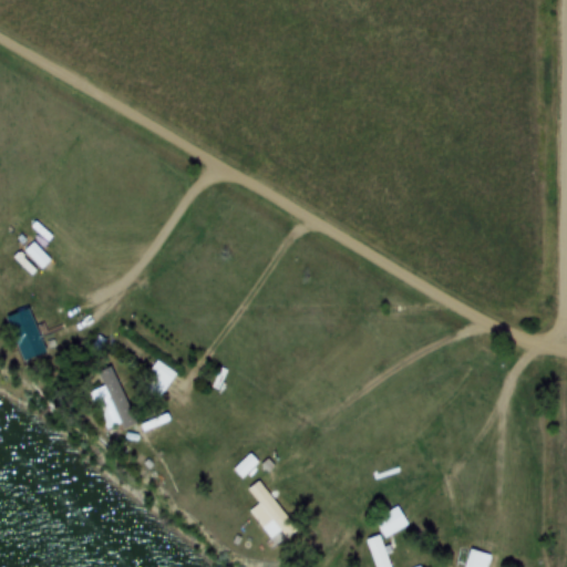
[(23,251),(41,270),(50,263),(33,243),(23,251)]
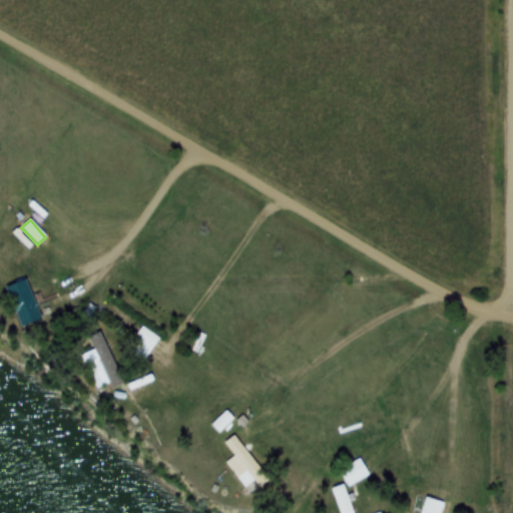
[(5,288),(21,328),(42,320),(25,280),(5,288)]
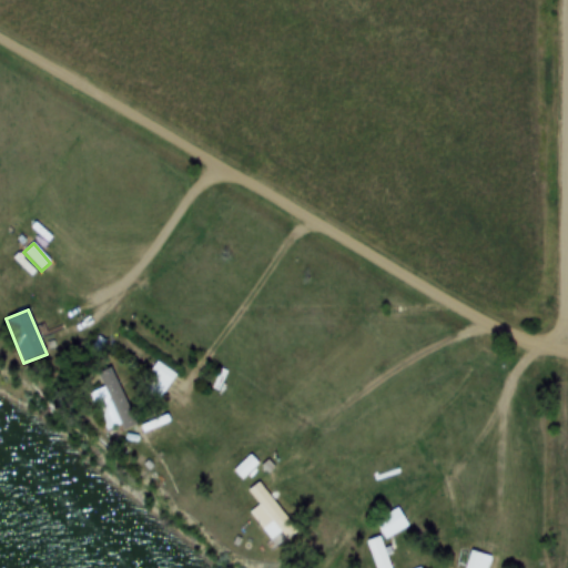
[(158,398),(176,377),(159,362),(140,384),(158,398)]
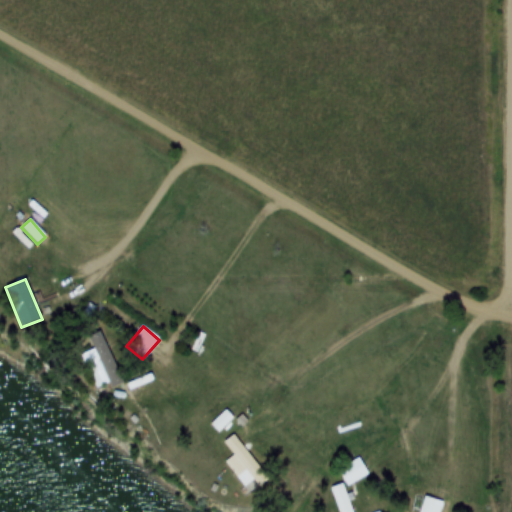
[(112,388),(122,384),(101,332),(88,337),(93,350),(81,354),(95,389),(110,383),(112,388)]
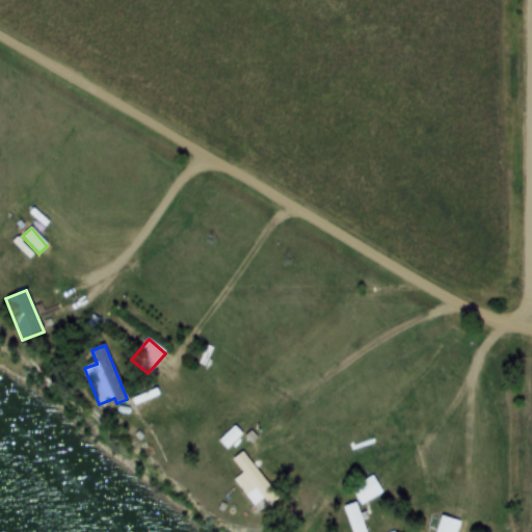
[(218,442),(227,450),(242,434),(233,426),(218,442)]
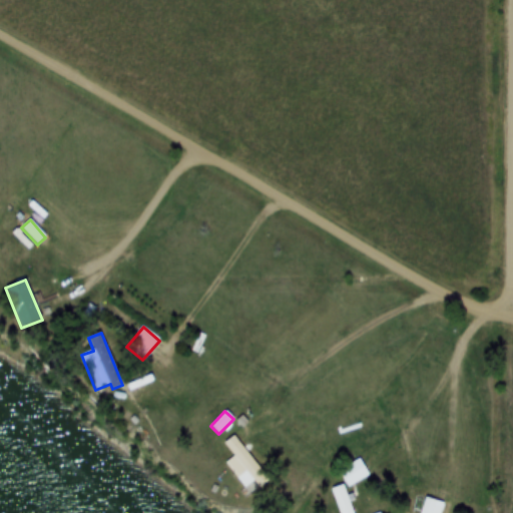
[(224,464),(244,489),(262,476),(230,436),(222,442),(233,457),(224,464)]
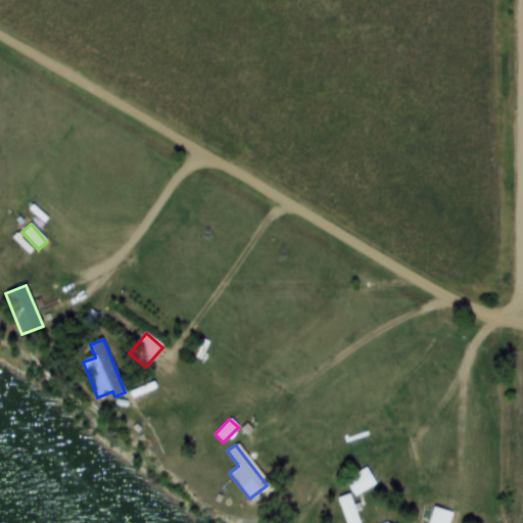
[(354,498),(376,486),(366,468),(344,480),(354,498)]
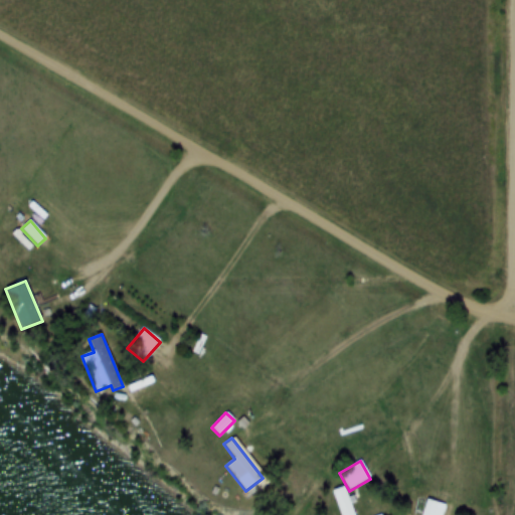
[(424,514),(446,514),(446,502),(424,502),(424,514)]
